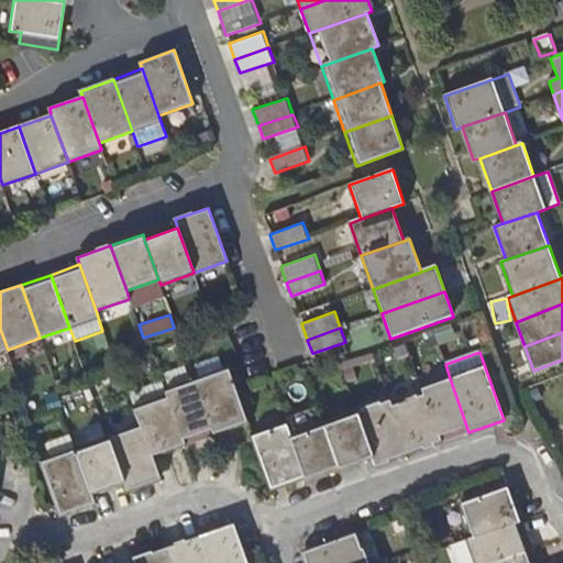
[(238,395),(233,385),(228,370),(195,382),(213,435),(247,423),(238,395)]
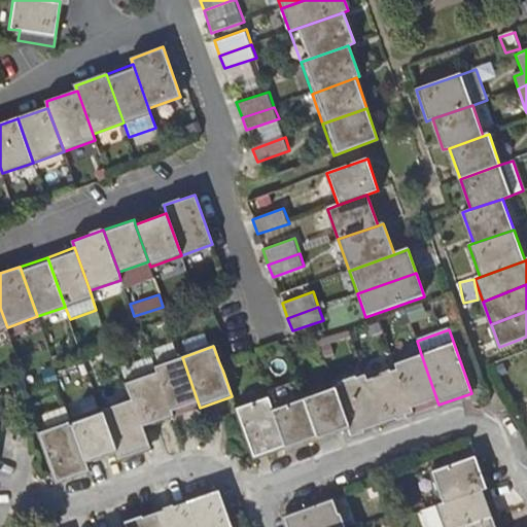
[(412,415),(438,405),(421,354),(394,364),(396,370),(412,415)]
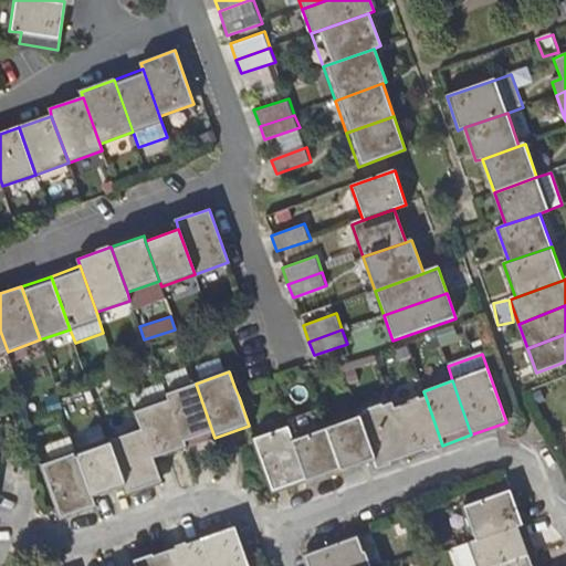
[(215,438),(196,384),(166,394),(168,400),(186,448),(215,438)]
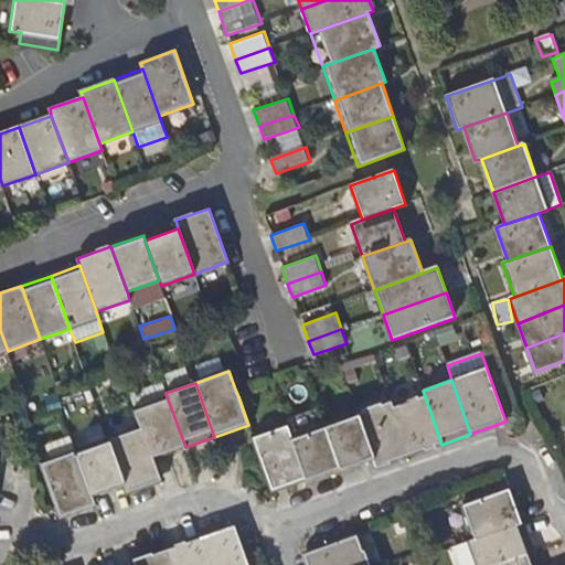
[(409,456),(441,445),(425,396),(392,407),(409,456)]
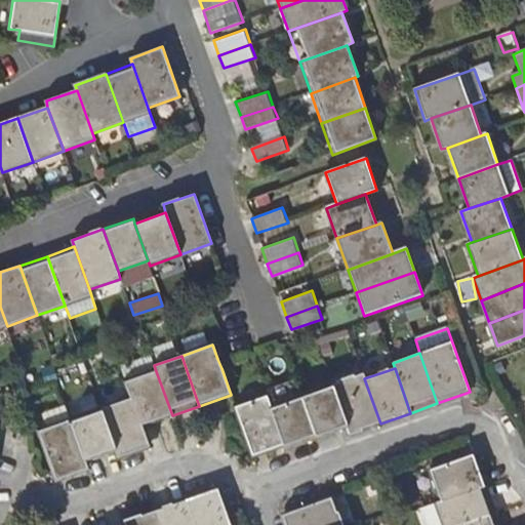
[(172,415),(156,371),(125,381),(131,398),(142,426),(172,415)]
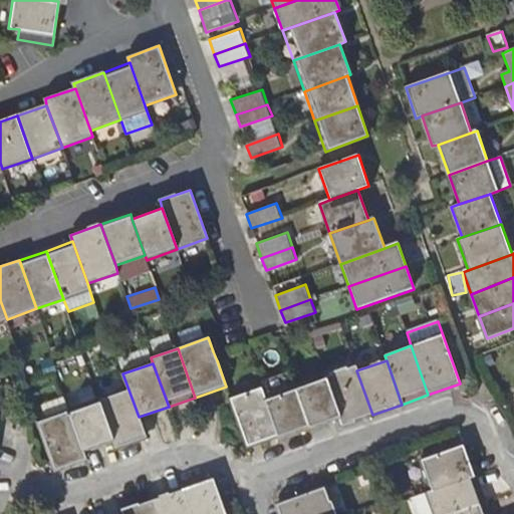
[(342,426),(372,415),(356,370),(355,365),(325,376),(340,419),(342,426)]
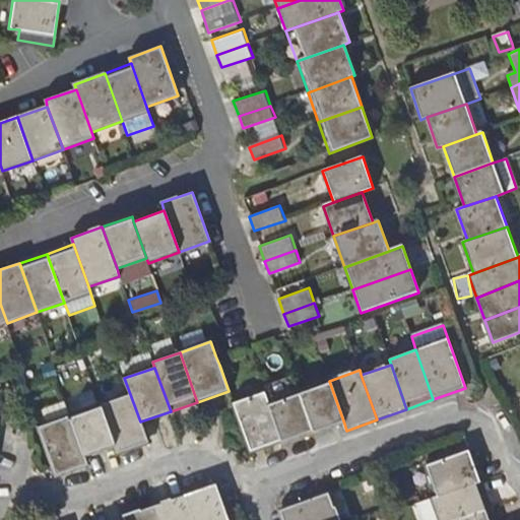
[(298,392),(313,434),(344,424),(329,381),(298,392)]
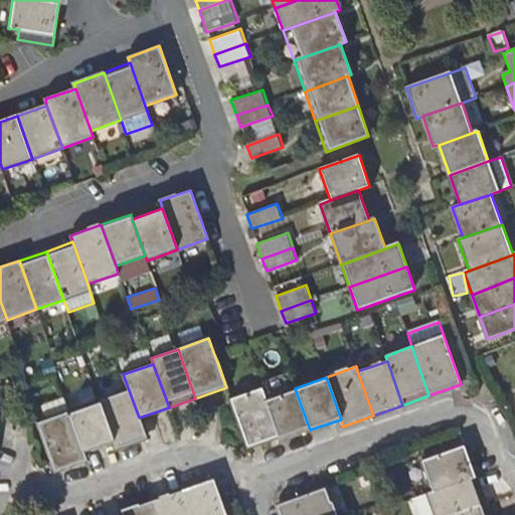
[(266,398),(262,387),(230,399),(247,448),(279,437),(266,398)]
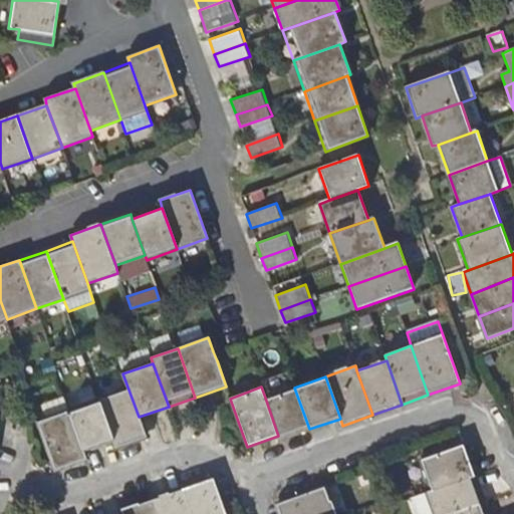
[(265,398),(278,436),(280,440),(309,429),(294,388),(265,398)]
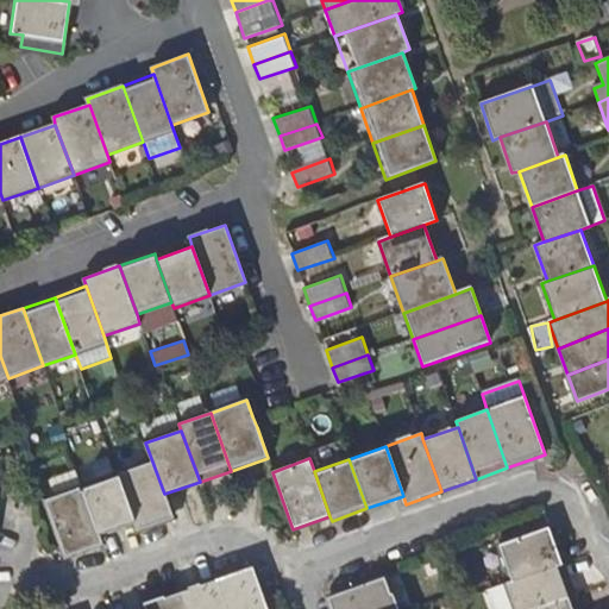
[(117,473),(135,525),(138,533),(174,520),(164,494),(152,462),(117,473)]
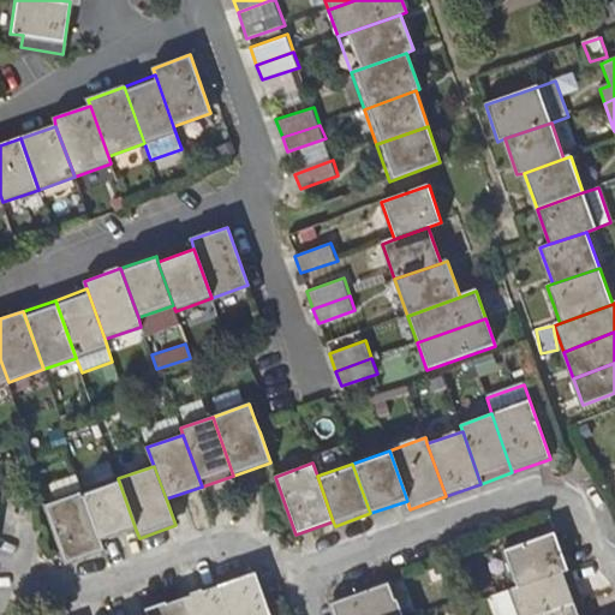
[(82,491),(101,542),(136,530),(118,478),(82,491)]
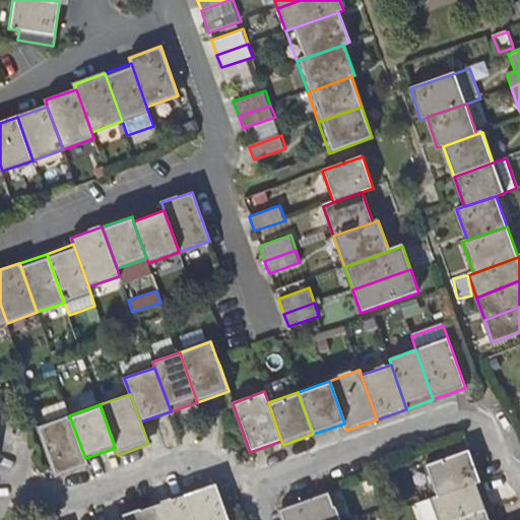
[(85,458),(69,415),(39,427),(53,468),(56,476),(87,465),(85,458)]
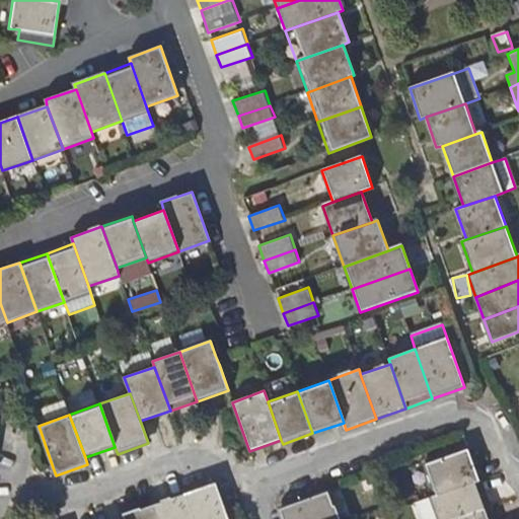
[(479,480),(468,450),(423,466),(434,498),(479,480)]
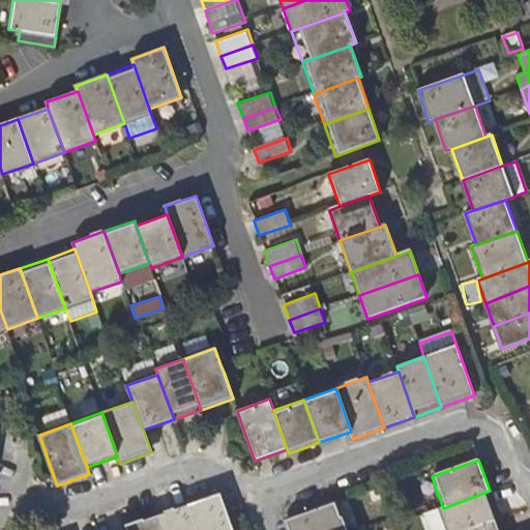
[(443,508),(438,509),(445,529),(468,529),(500,519),(490,491),(443,508)]
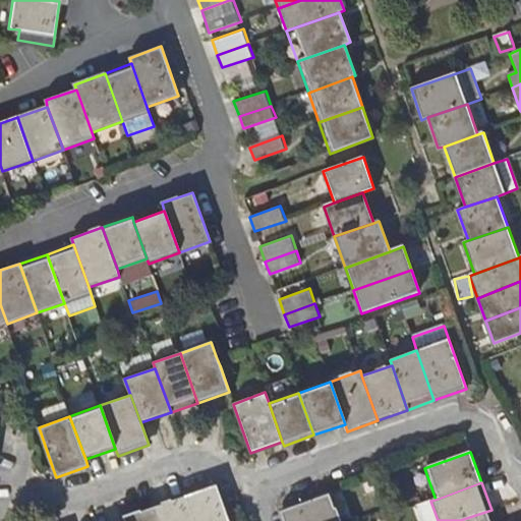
[(228,520),(225,511),(215,485),(185,497),(193,520),(228,520)]
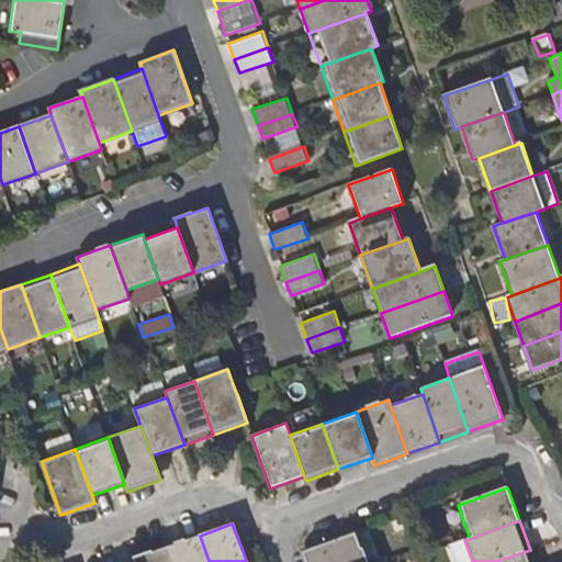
[(364,561),(353,532),(302,552),(303,557),(304,561),(364,561)]
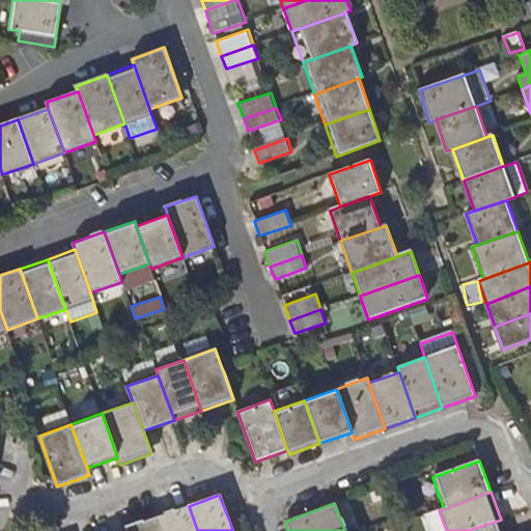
[(197,530),(189,506),(158,518),(162,530),(197,530)]
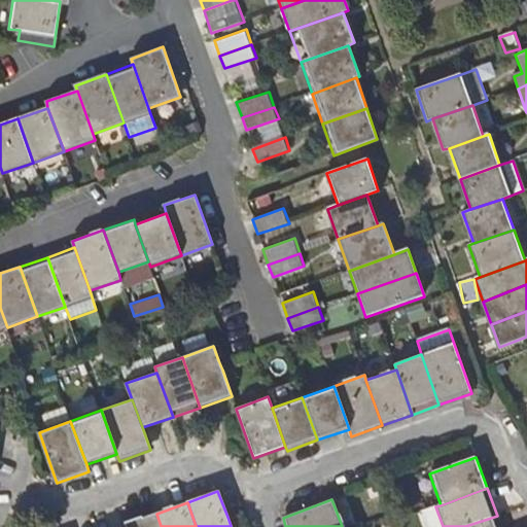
[(126,524),(126,526),(161,526),(156,514),(126,524)]
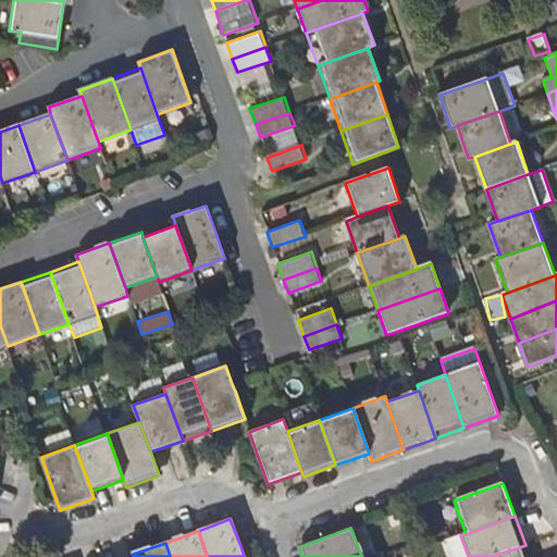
[(529,556),(525,545),(492,556),(529,556)]
